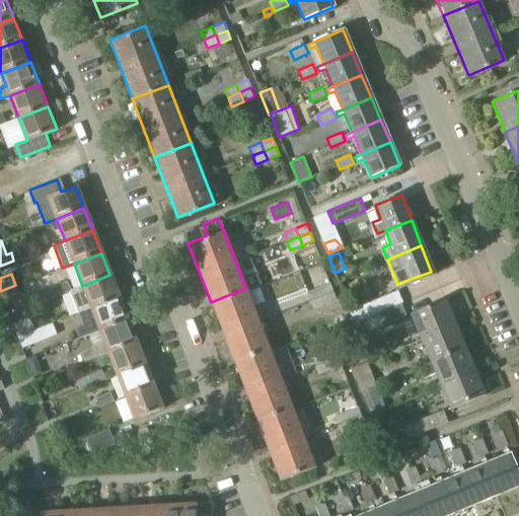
[(109,275),(82,286),(72,289),(70,291),(78,312),(82,311),(119,297),(109,275)]
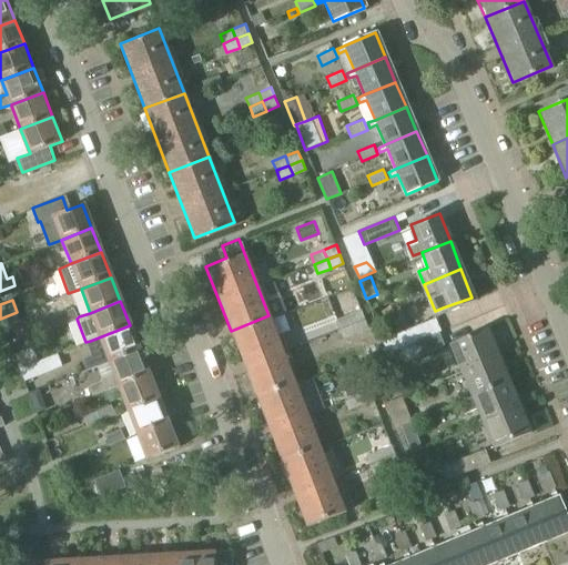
[(54,326),(77,319),(79,316),(74,306),(50,318),(54,326)]
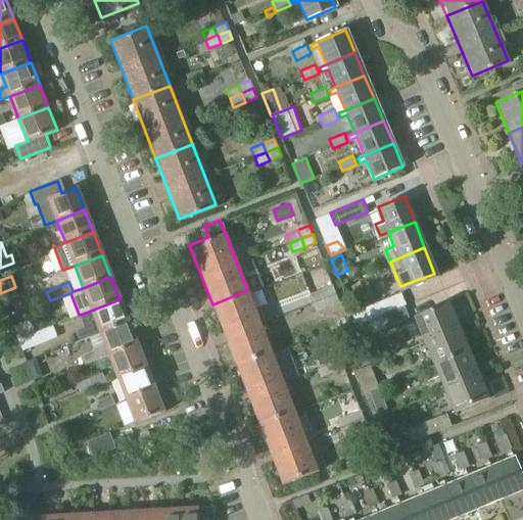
[(321,288),(325,297),(336,292),(333,284),(321,288)]
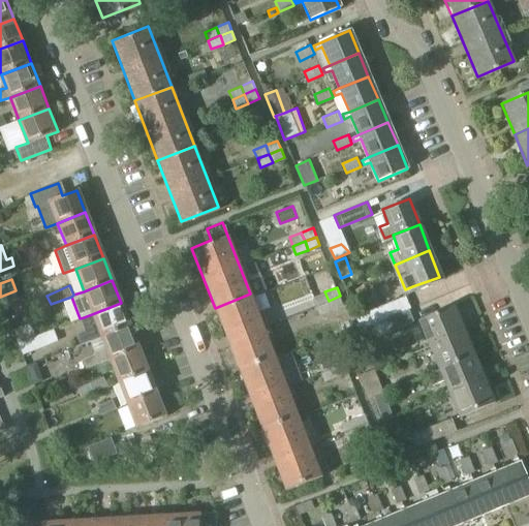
[(0,297),(5,309),(21,303),(16,290),(0,297)]
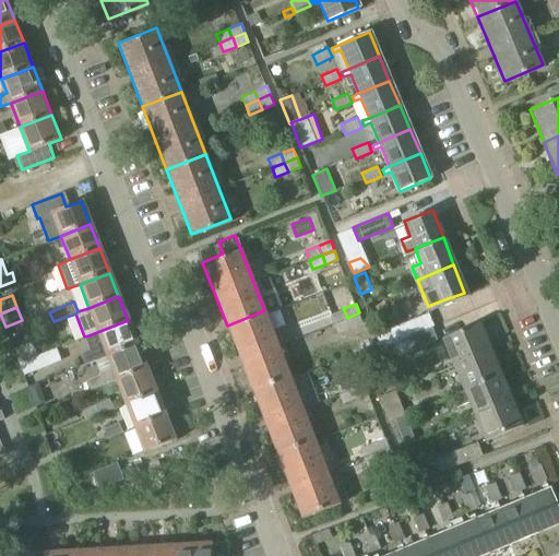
[(334,322),(347,318),(343,308),(331,314),(334,322)]
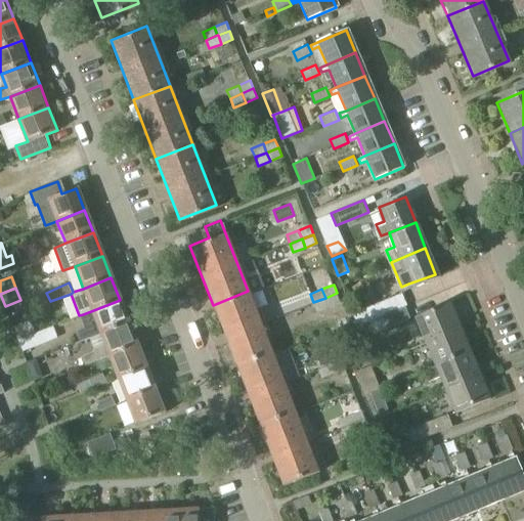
[(260,323),(248,291),(213,305),(235,363),(270,350),(260,323)]
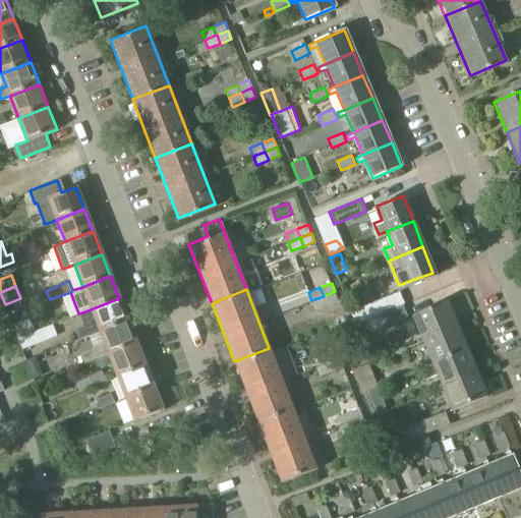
[(355,323),(404,302),(400,290),(350,310),(355,323)]
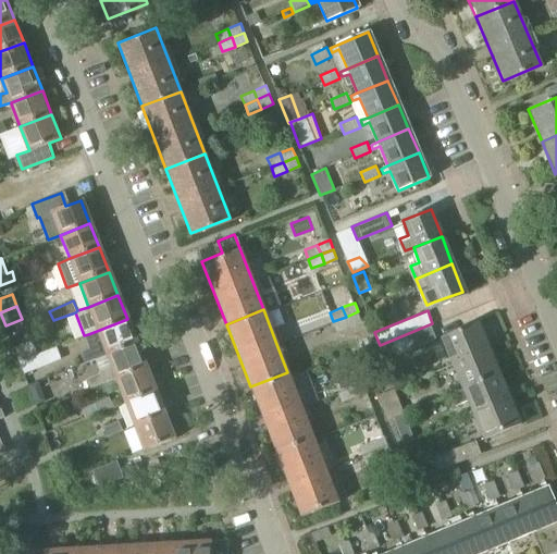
[(362,321),(358,311),(346,317),(349,325),(362,321)]
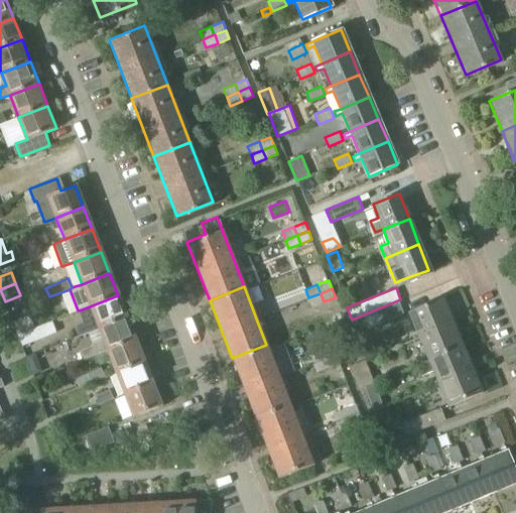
[(311,306),(324,301),(320,293),(308,297),(311,306)]
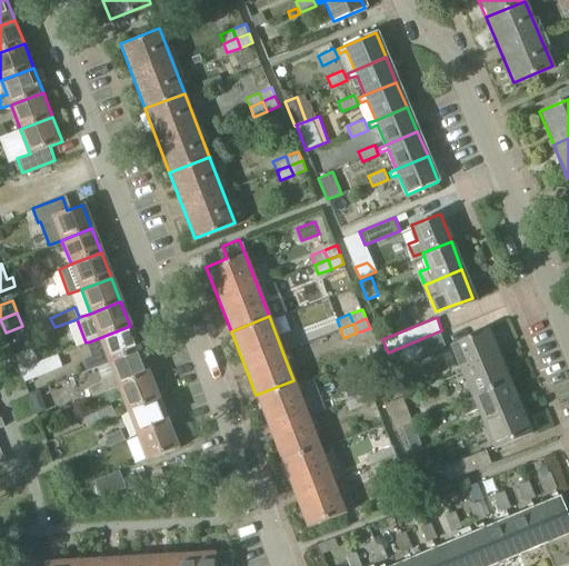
[(87,370),(109,363),(139,350),(130,326),(90,341),(95,355),(82,359),(87,370)]
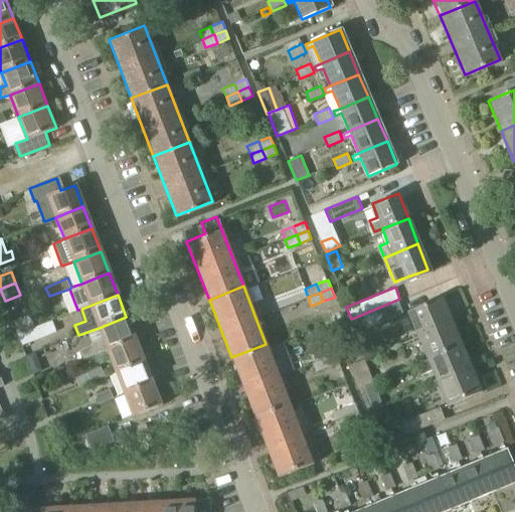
[(417,336),(453,321),(443,298),(407,313),(417,336)]
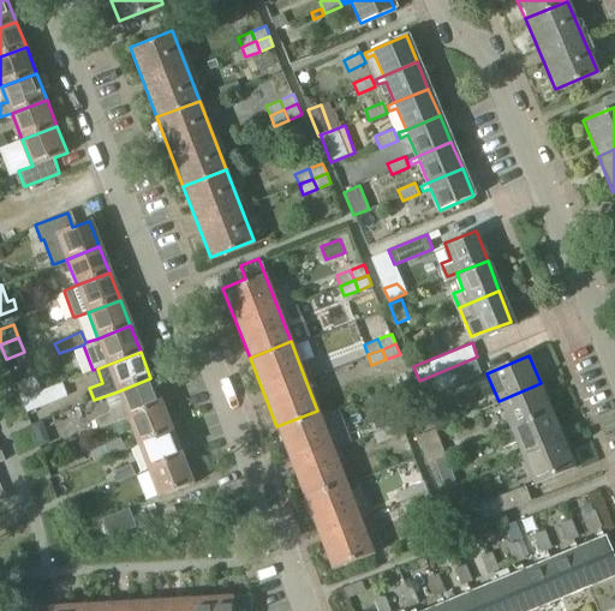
[(478,357),(477,357),(419,381),(421,385),(429,383),(433,393),(482,372),(476,358),(478,357)]
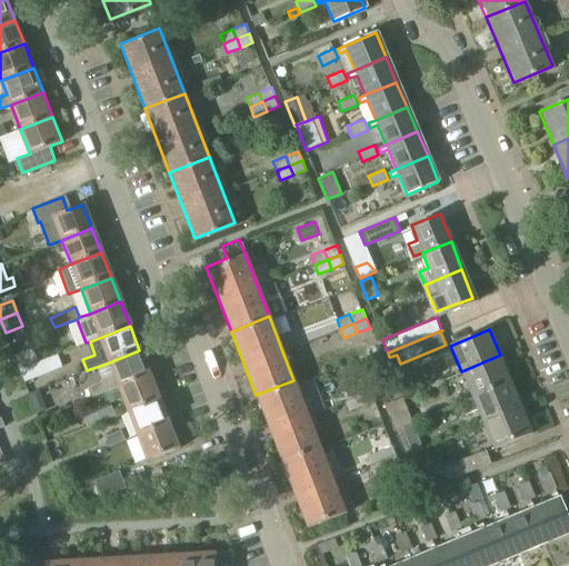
[(15,355),(19,367),(38,360),(32,347),(15,355)]
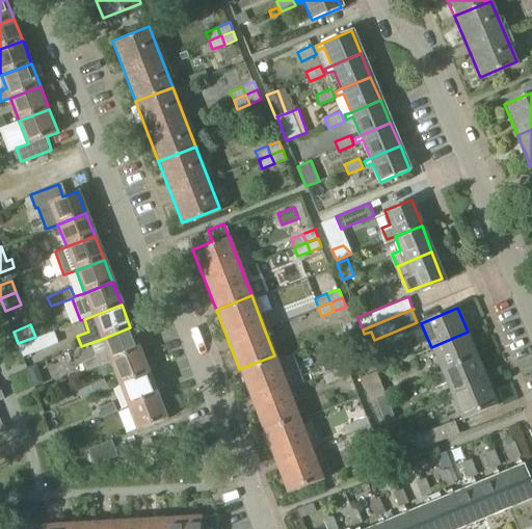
[(102,339),(107,351),(96,355),(96,356),(82,363),(85,370),(138,349),(130,327),(102,339)]
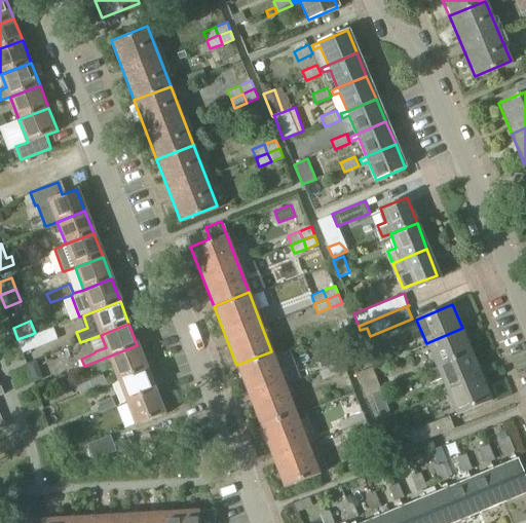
[(462,328),(426,343),(436,366),(472,350),(462,328)]
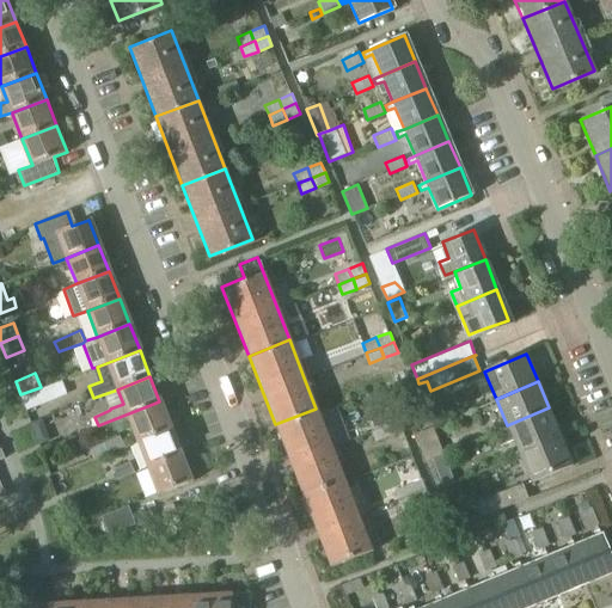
[(41,387),(20,394),(25,407),(46,400),(41,387)]
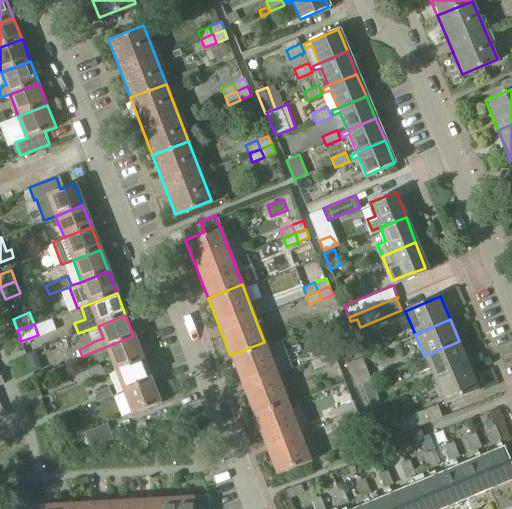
[(142,359),(133,336),(82,356),(82,357),(95,352),(98,360),(102,358),(102,356),(109,354),(115,369),(142,359)]
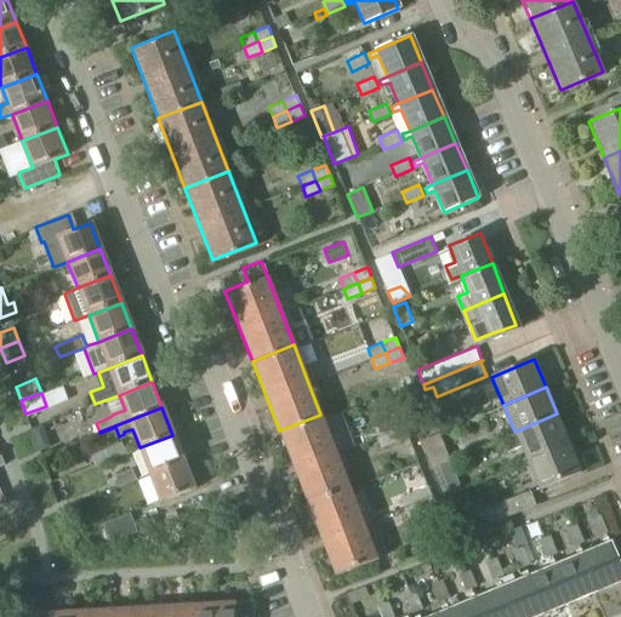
[(419,417),(426,435),(444,429),(437,410),(419,417)]
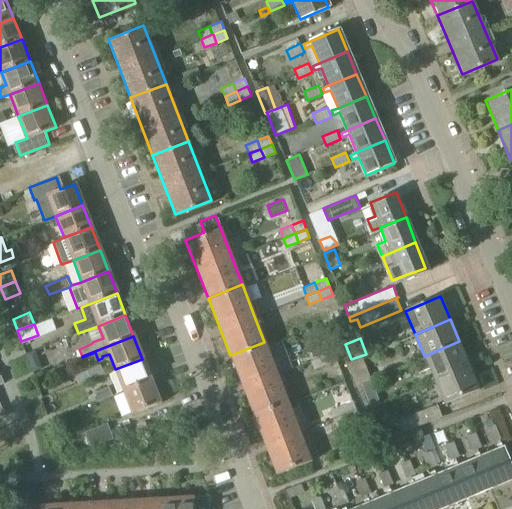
[(459,341),(424,356),(416,359),(420,370),(428,366),(434,380),(469,365),(459,341)]
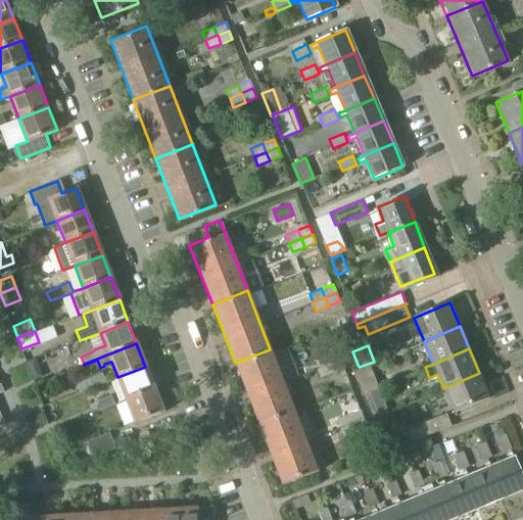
[(257,422),(293,408),(270,349),(235,363),(257,422)]
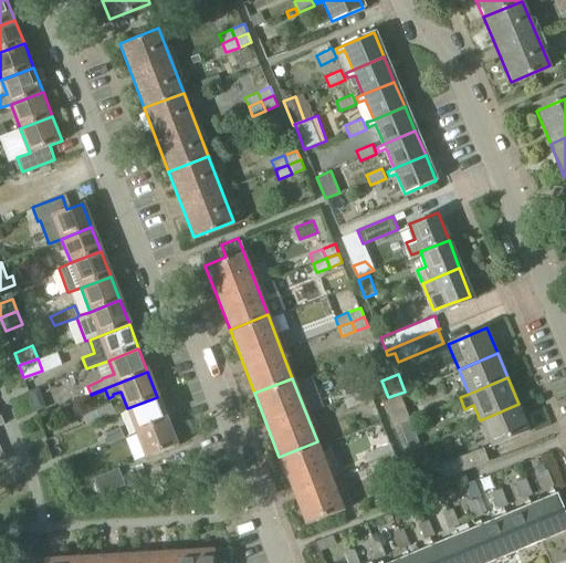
[(369,388),(366,378),(353,383),(357,393),(369,388)]
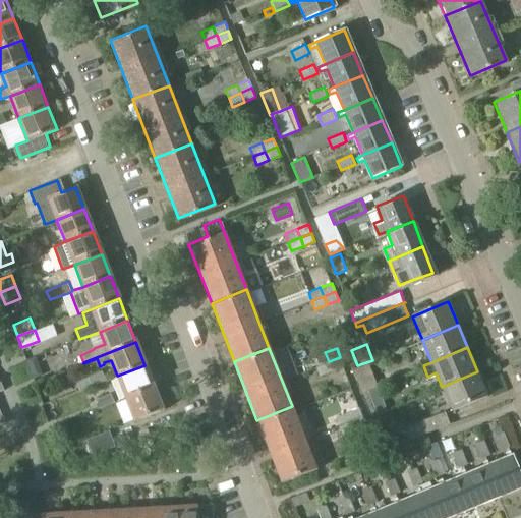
[(325,352),(313,357),(316,365),(329,361),(325,352)]
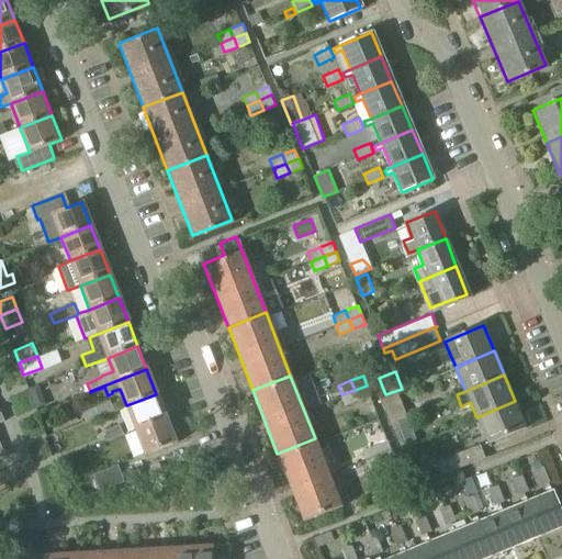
[(42,390),(40,383),(29,388),(31,393),(42,390)]
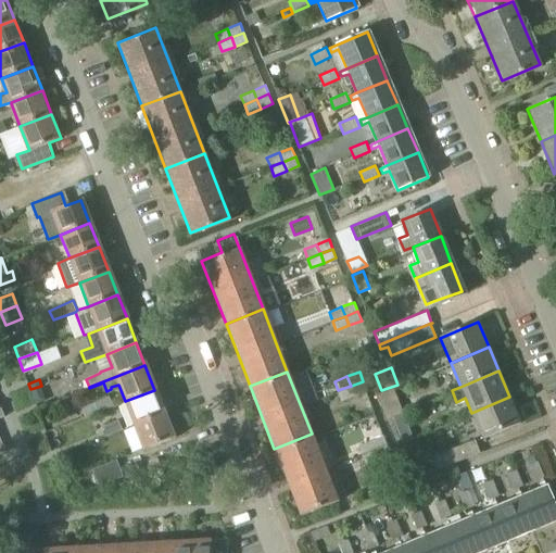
[(367,390),(363,381),(351,386),(354,396),(367,390)]
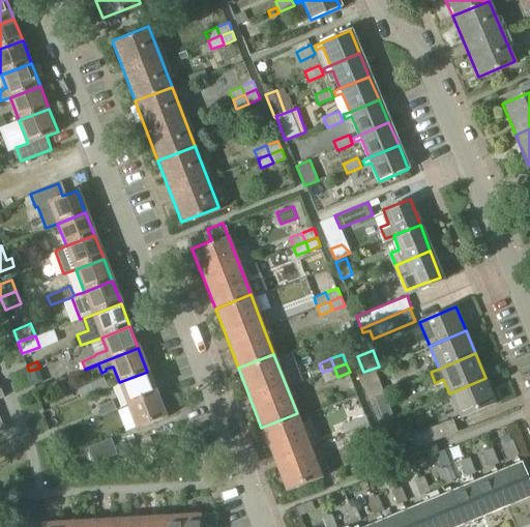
[(322,372),(325,381),(337,377),(334,368),(322,372)]
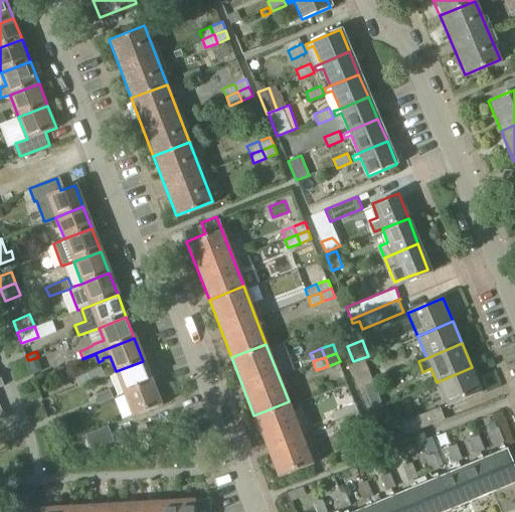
[(357,387),(373,380),(365,358),(349,364),(357,387)]
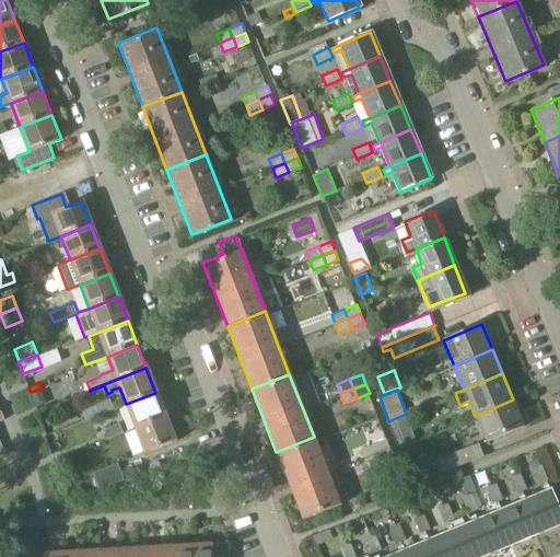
[(135,428),(164,417),(155,393),(126,404),(135,428)]
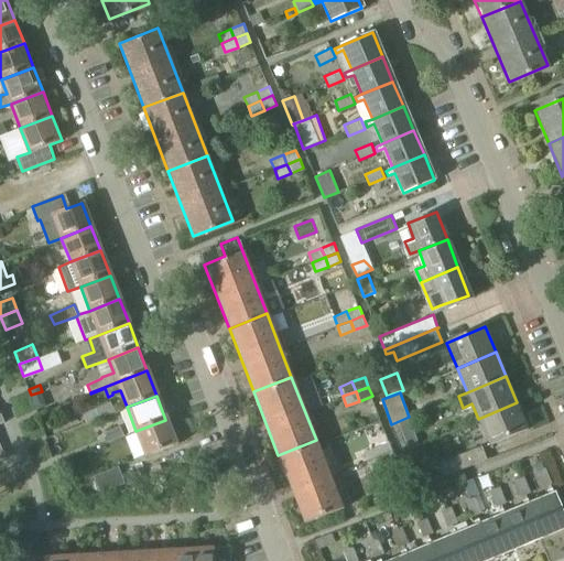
[(86,422),(115,411),(111,401),(96,408),(96,407),(83,412),(86,422)]
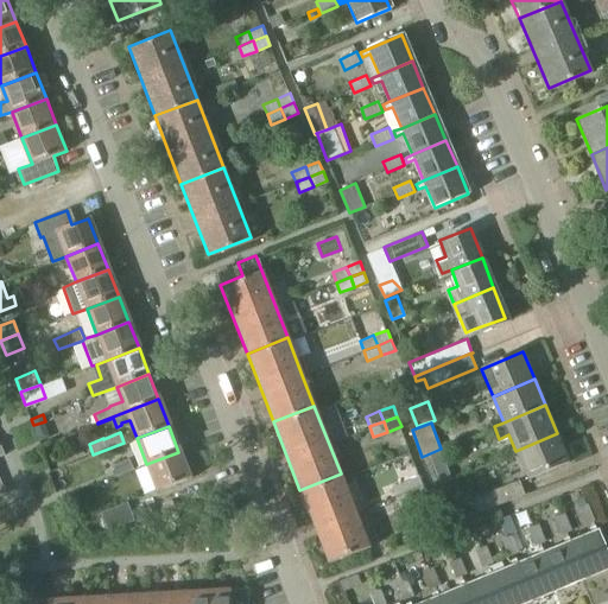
[(557,433),(515,451),(526,478),(569,461),(557,433)]
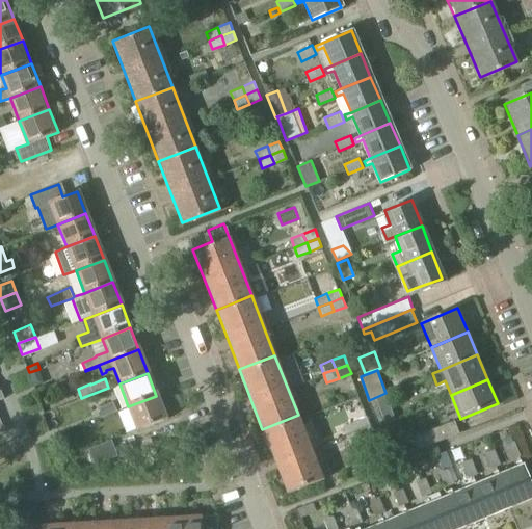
[(386,393),(369,400),(370,401),(376,398),(386,422),(395,419),(386,393)]
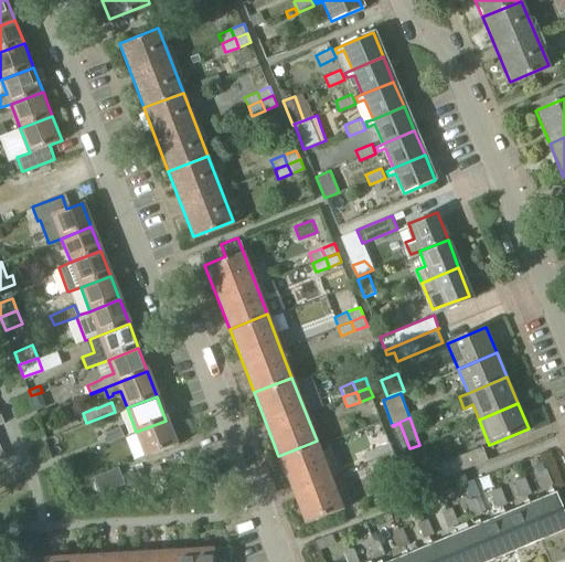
[(146,456),(176,445),(166,421),(136,432),(146,456)]
